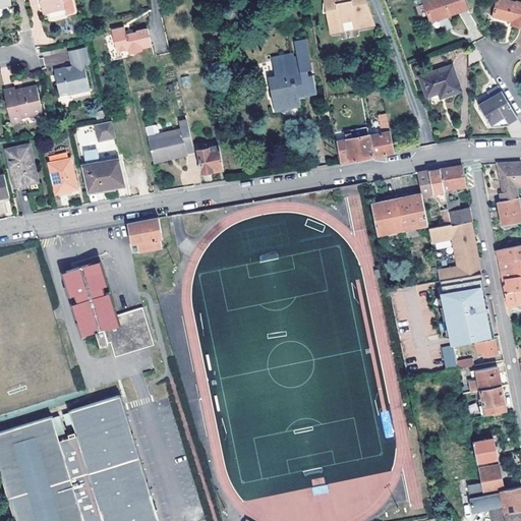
[(39,0),(43,13),(64,8),(66,14),(73,13),(73,11),(71,0),(39,0)]
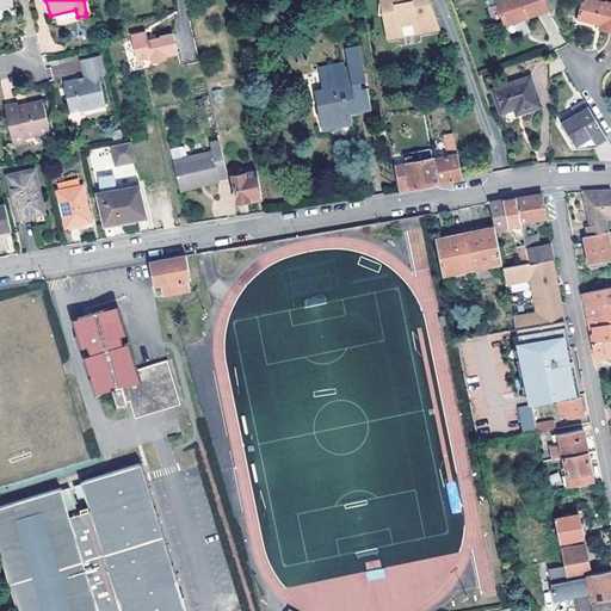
[(434,19),(426,0),(394,0),(377,2),(377,13),(382,13),(384,29),(396,26),(397,35),(417,31),(415,23),(434,19)]
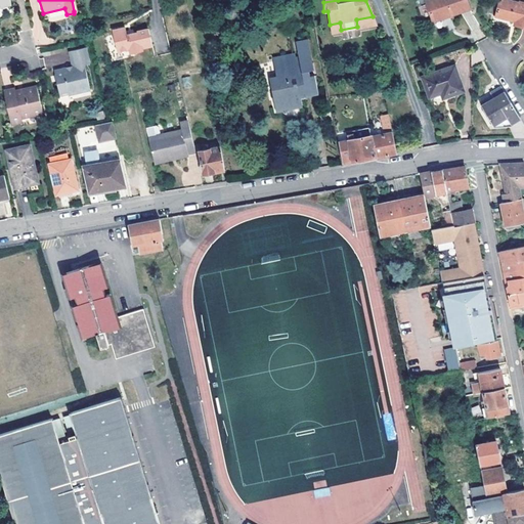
[(471,10),(467,0),(427,0),(428,0),(434,22),(471,10)]
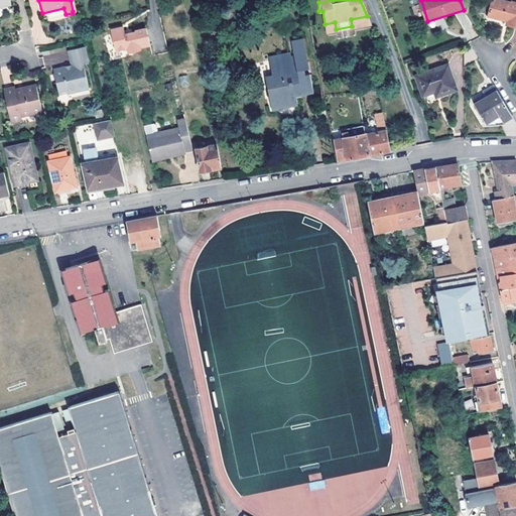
[(515,26),(515,2),(508,1),(507,3),(495,0),(488,0),(485,16),(504,20),(503,24),(515,26)]
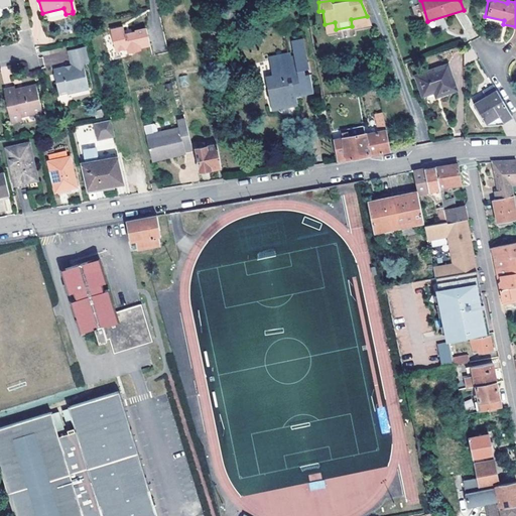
[(336,29),(335,22),(325,24),(326,31),(336,29)]
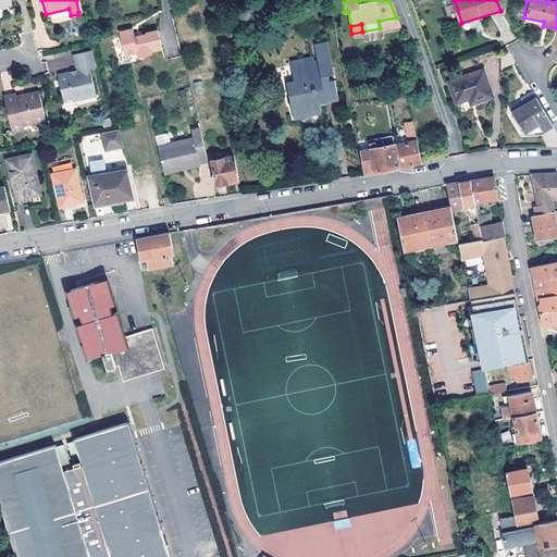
[(131,29),(119,33),(124,59),(137,56),(138,59),(150,56),(150,51),(161,49),(157,31),(133,37),(131,29)]
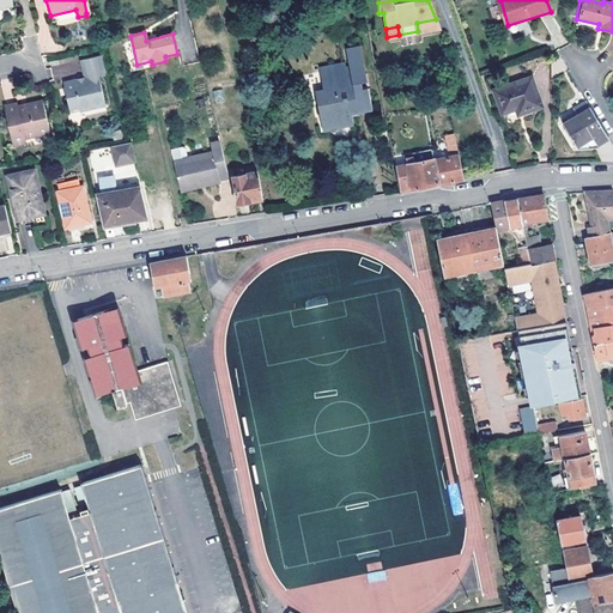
[(317,92),(326,132),(354,127),(352,116),(372,113),(368,89),(363,90),(363,84),(366,83),(359,47),(346,50),(350,67),(346,68),(345,64),(321,68),(325,91),(317,92)]
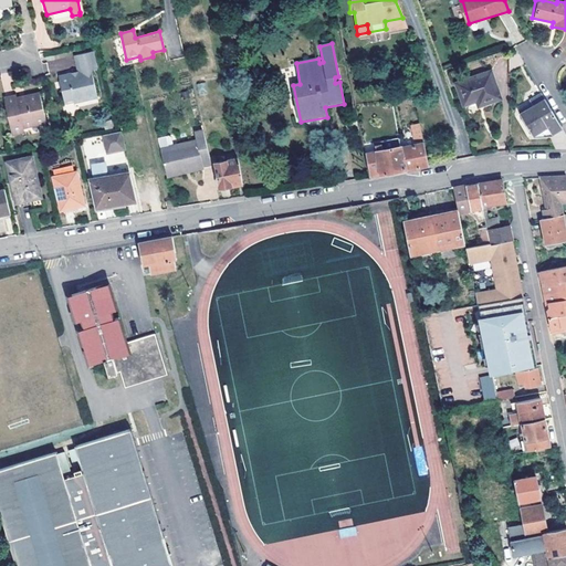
[(96,69),(92,52),(74,56),(79,72),(59,76),(64,101),(73,100),(74,103),(97,97),(92,71),(96,69)]
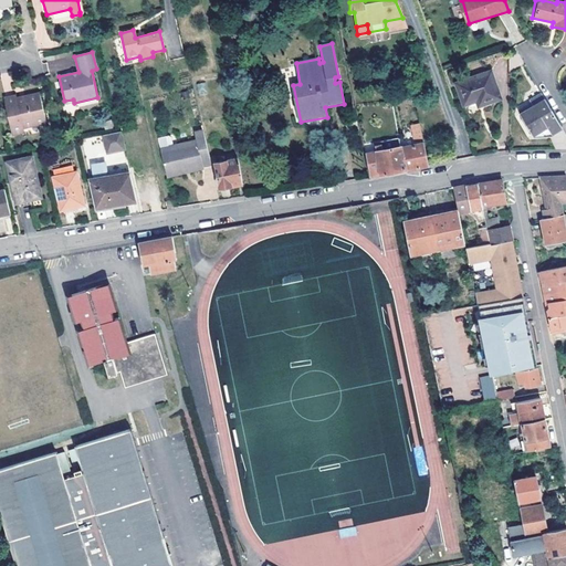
[(500,97),(491,71),(456,83),(463,105),(475,101),(478,105),(500,97)]
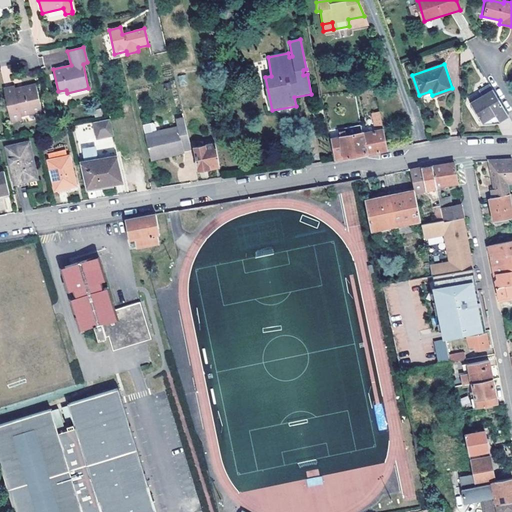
[(41,111),(35,84),(21,87),(21,89),(15,91),(14,87),(3,90),(10,120),(21,118),(21,116),(41,111)]
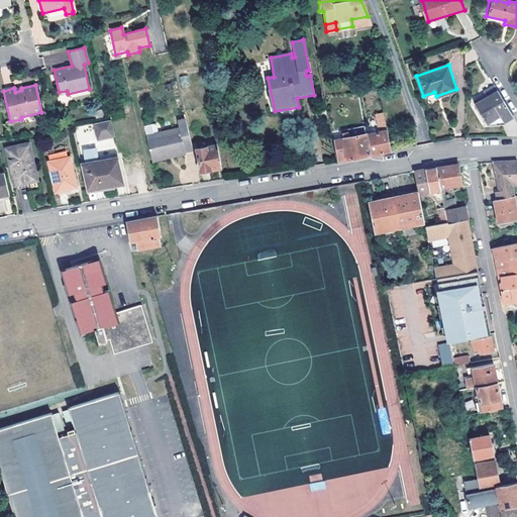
[(513,115),(495,85),(484,91),(488,97),(477,103),(488,122),(500,114),(504,120),(513,115)]
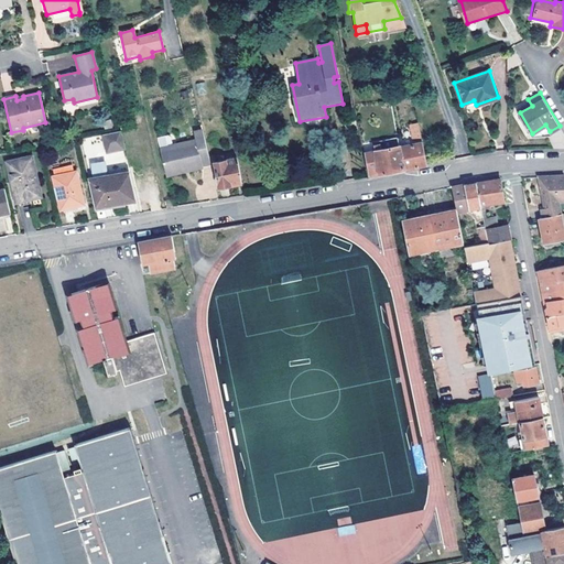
[(413,140),(421,139),(418,122),(415,123),(414,120),(411,121),(412,123),(410,125),(413,140)]
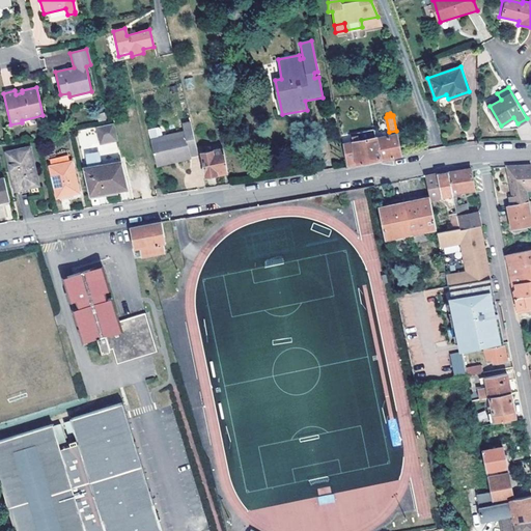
[(102,144),(117,141),(112,122),(98,126),(102,144)]
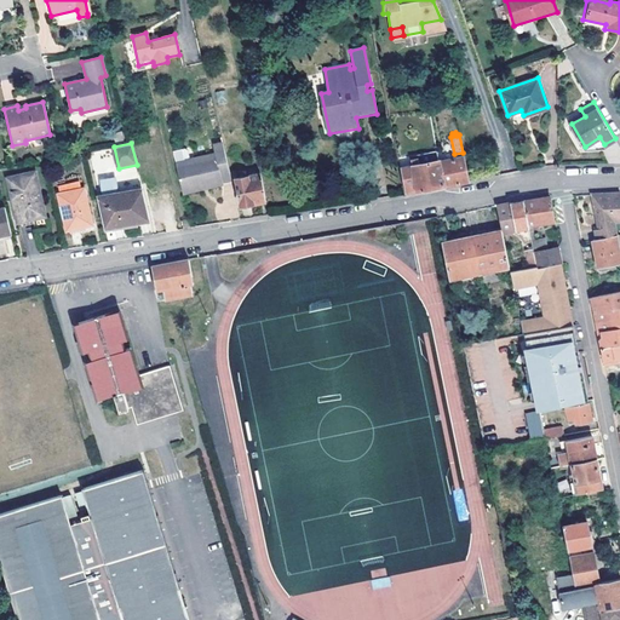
[(217,156),(178,164),(184,191),(207,187),(207,189),(224,185),(223,183),(231,181),(223,144),(216,147),(217,156)]
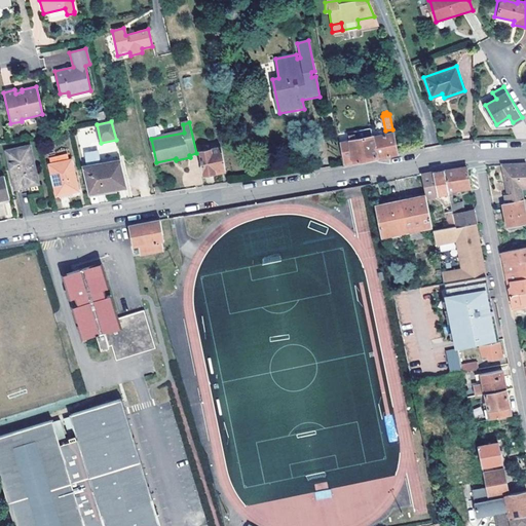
[(352,135),(337,138),(341,159),(353,157),(353,162),(376,157),(373,137),(371,132),(352,135)]
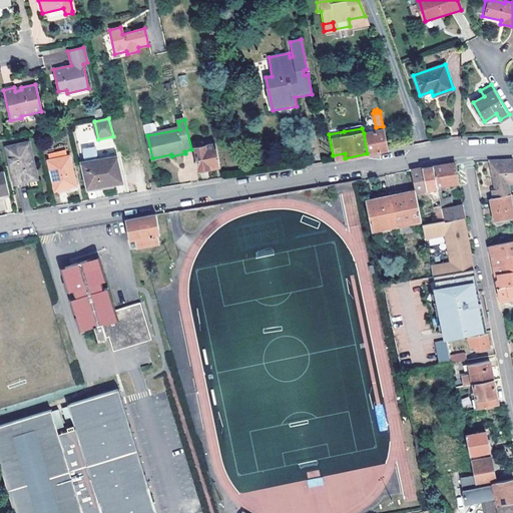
[(378,152),(389,150),(384,130),(364,133),(367,153),(378,152)]
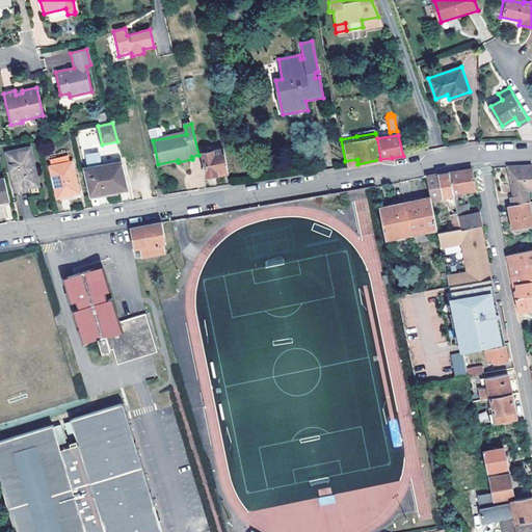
[(16,190),(38,184),(30,148),(7,153),(16,190)]
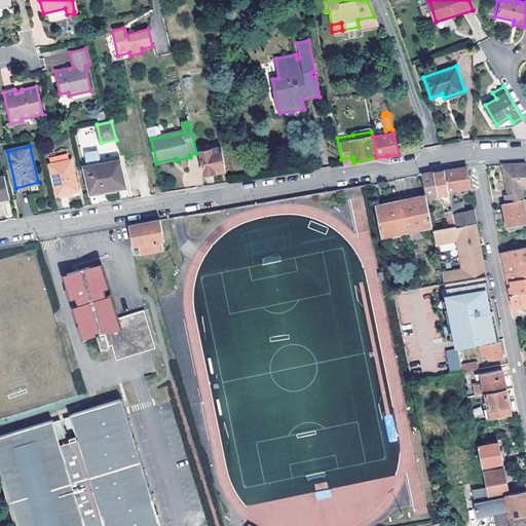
[(223,156),(221,147),(199,152),(204,175),(215,173),(214,170),(225,166),(223,156)]
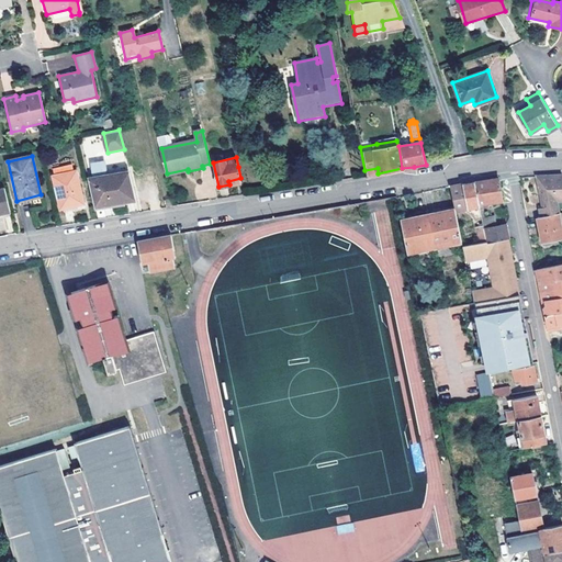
[(97,210),(135,201),(130,173),(90,181),(97,210)]
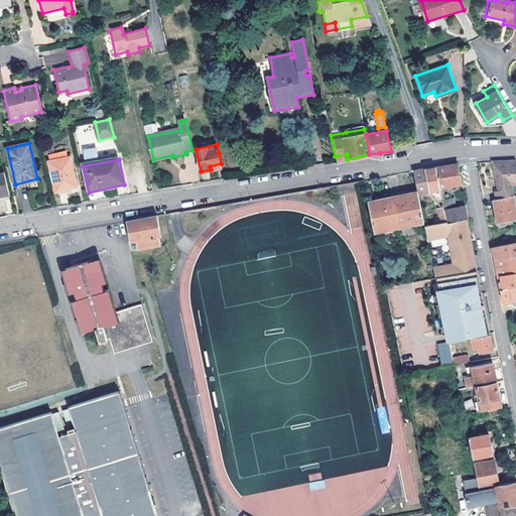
[(56,195),(78,190),(72,160),(50,165),(56,195)]
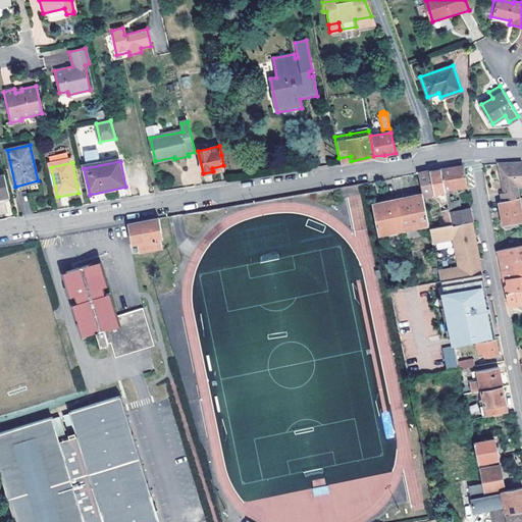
[(502,193),(503,201),(519,198),(521,197),(521,162),(499,164),(505,192),(502,193)]
